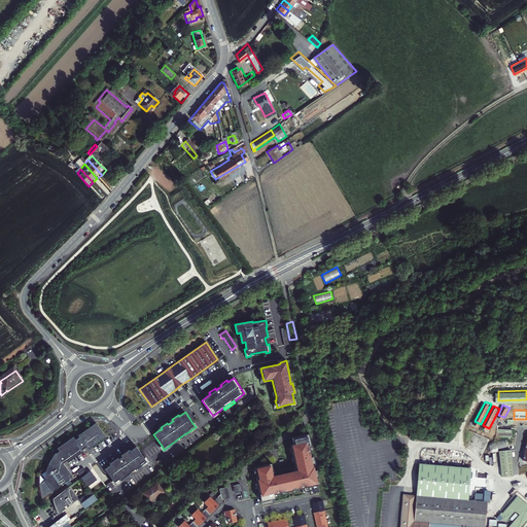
[(106,435),(96,422),(94,423),(78,434),(79,435),(75,438),(73,435),(57,447),(59,450),(56,452),(56,451),(54,453),(51,456),(49,459),(46,463),(45,467),(44,471),(43,477),(51,490),(70,477),(68,472),(70,471),(63,461),(66,459),(67,461),(83,450),(82,448),(85,446),(89,448),(106,435)]
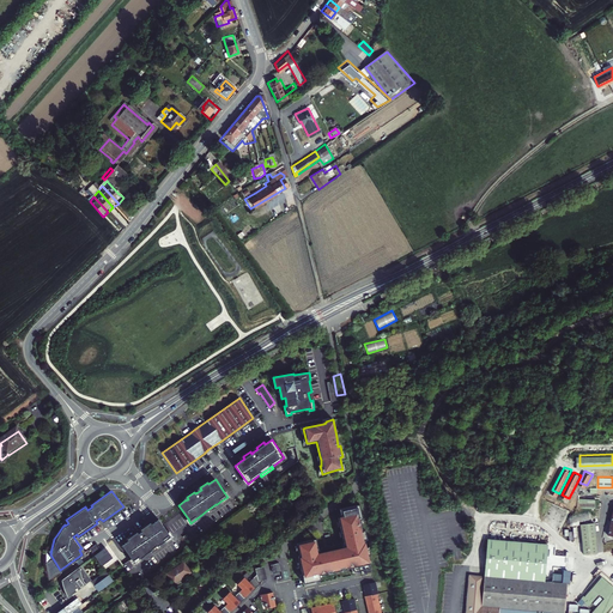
[(577,508),(594,509),(595,501),(578,499),(577,508)]
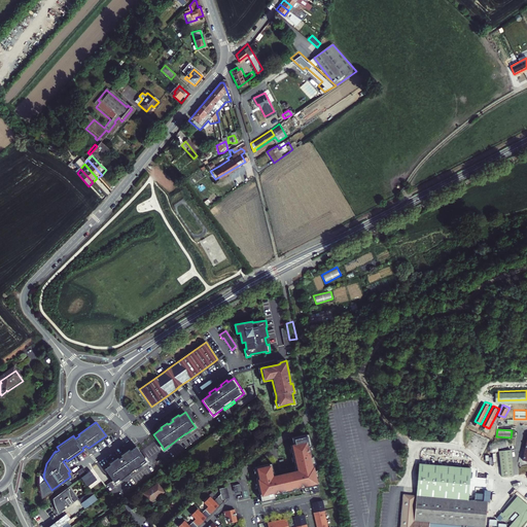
[(261,497),(262,502),(275,499),(274,497),(274,495),(279,494),(281,493),(280,492),(285,491),(285,492),(291,491),(291,490),(295,489),(295,490),(301,489),(303,488),(304,492),(307,492),(309,491),(311,491),(312,493),(314,493),(318,492),(316,486),(317,485),(316,479),(315,476),(317,475),(316,470),(314,471),(313,465),(312,462),(314,461),(313,457),(311,457),(310,451),(309,448),(311,447),(308,434),(290,438),(291,442),(292,446),(290,446),(289,446),(290,449),(291,453),(292,458),(293,462),(294,467),(295,471),(293,472),(275,477),(273,477),(273,472),(271,464),(256,467),(256,469),(257,475),(258,478),(257,478),(258,483),(259,487),(260,493),(261,497)]
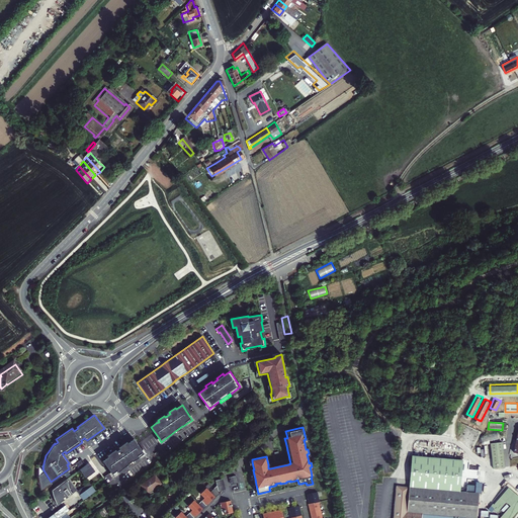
[(142,450),(135,439),(128,443),(127,441),(121,445),(121,446),(122,447),(119,449),(117,451),(116,449),(110,453),(110,454),(111,455),(108,457),(103,461),(111,472),(113,476),(119,471),(122,469),(127,465),(135,460),(136,460),(140,457),(145,453),(142,450)]
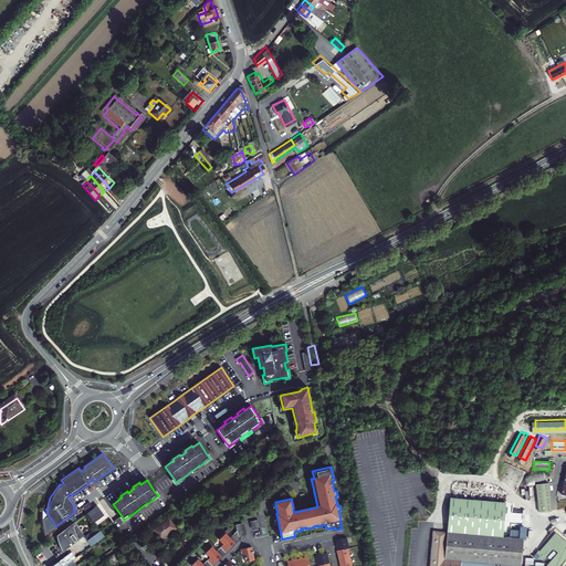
[(552,510),(548,483),(536,484),(540,512),(552,510)]
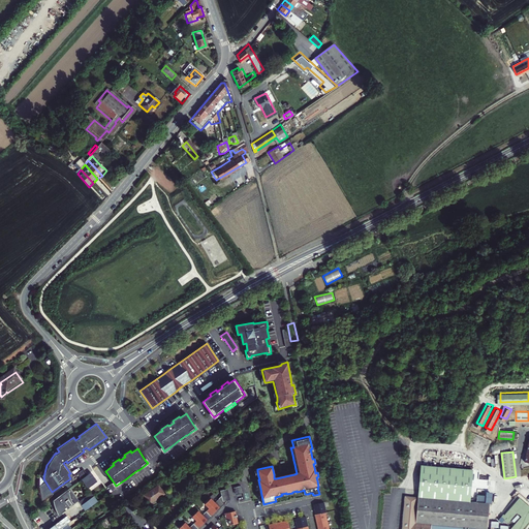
[(417,467),(415,499),(403,498),(399,528),(486,528),(488,506),(490,506),(491,495),(485,494),(484,498),(475,498),(475,505),(470,504),(472,471),(417,467)]
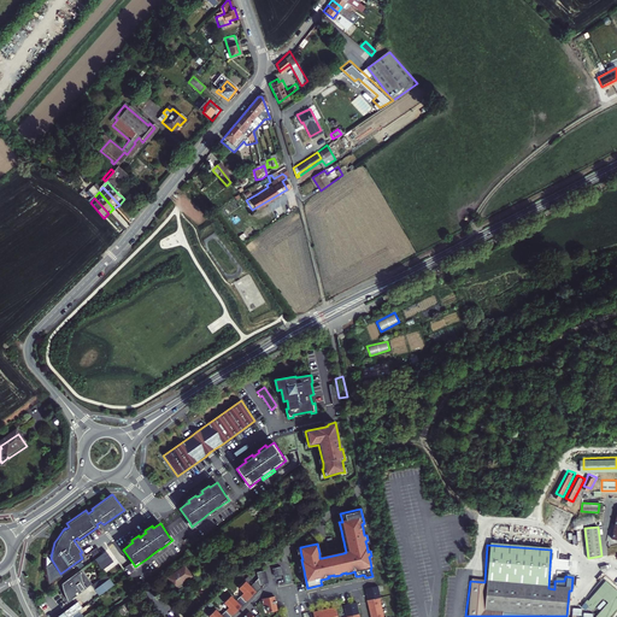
[(101,552),(97,546),(90,551),(94,558),(101,552)]
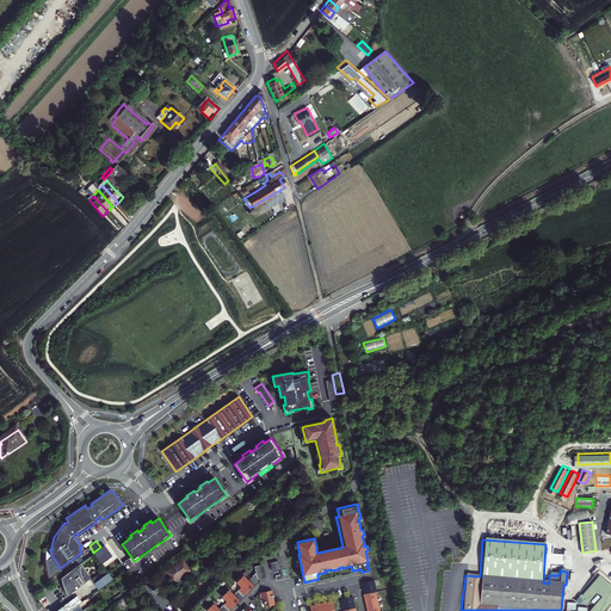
[(164,573),(171,582),(189,571),(181,560),(164,573)]
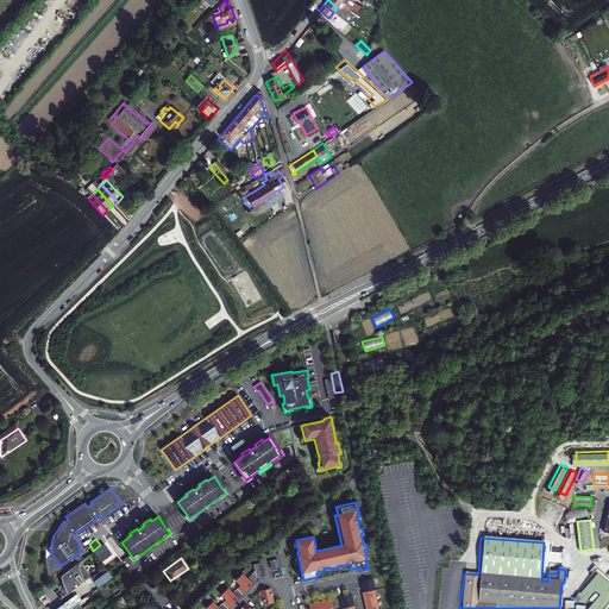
[(80,560),(56,578),(60,588),(61,591),(63,596),(89,576),(90,575),(80,560)]
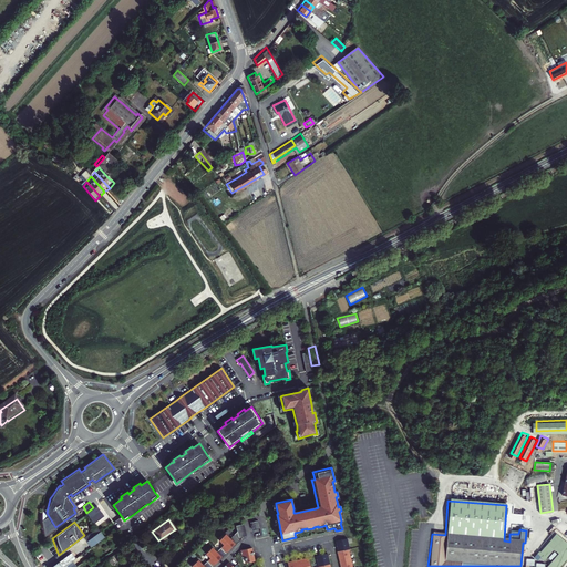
[(258,522),(250,524),(253,532),(260,529),(258,522)]
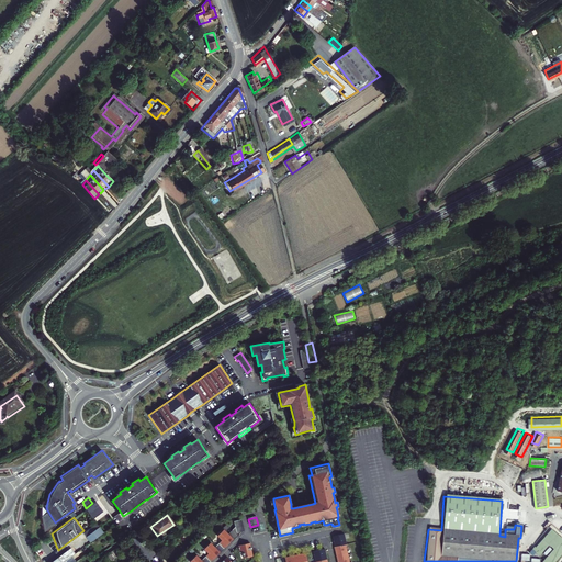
[(82,531),(86,536),(101,525),(103,523),(100,518),(83,530),(82,531)]
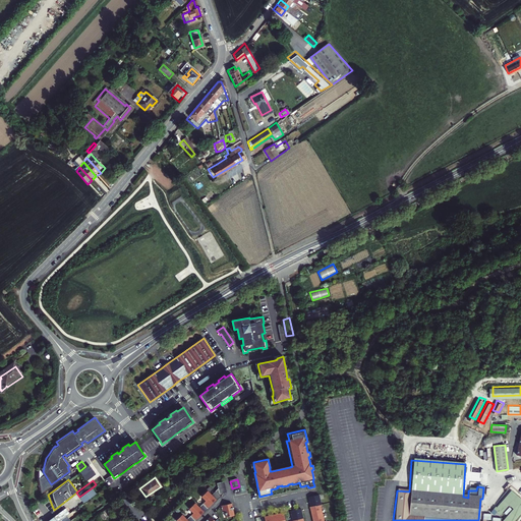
[(226,493),(224,482),(217,484),(218,488),(212,496),(216,500),(214,503),(223,495),(222,494),(226,493)]
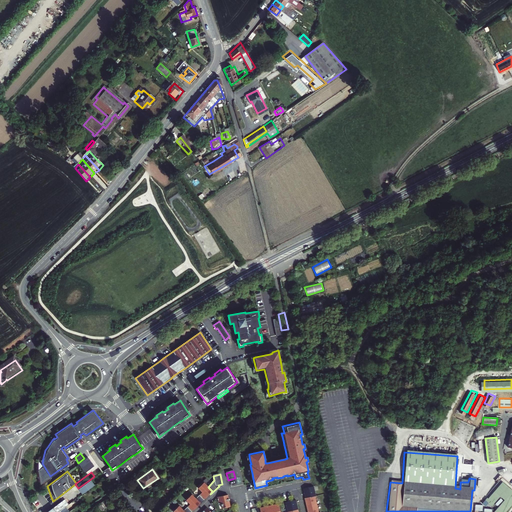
[(82,493),(96,483),(92,478),(78,488),(82,493)]
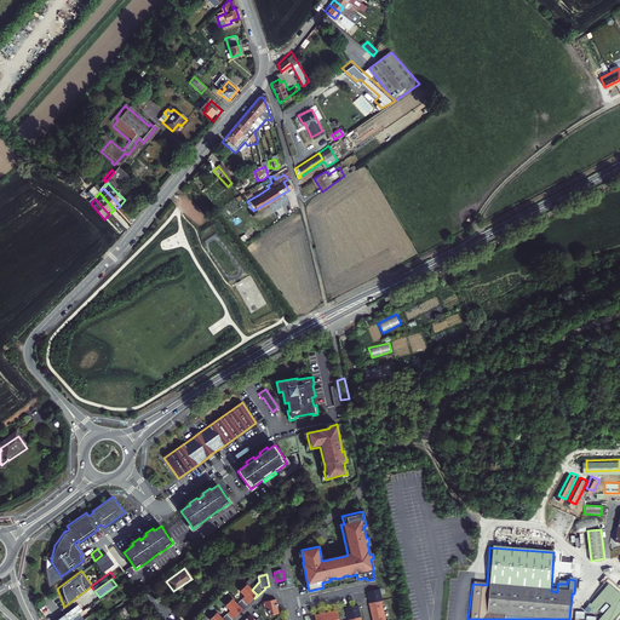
[(247,585),(240,591),(245,597),(241,600),(247,606),(254,598),(257,595),(252,590),(247,585)]
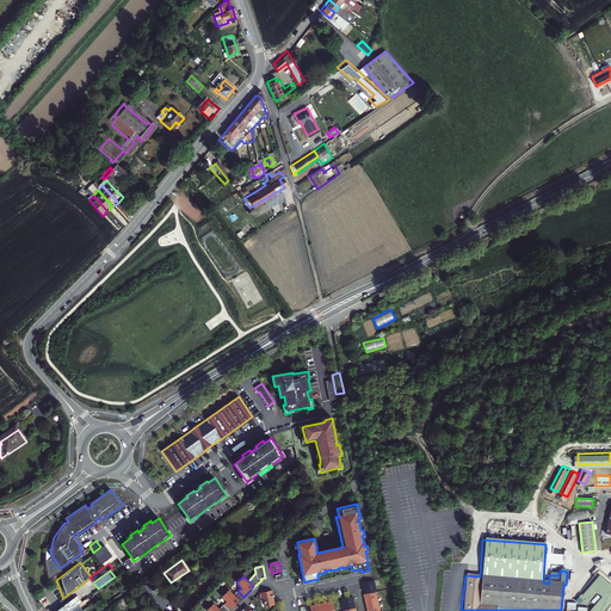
[(602,610),(610,599),(610,588),(597,576),(581,596),(580,594),(574,602),(578,604),(581,600),(586,604),(596,592),(602,597),(590,610),(602,610)]
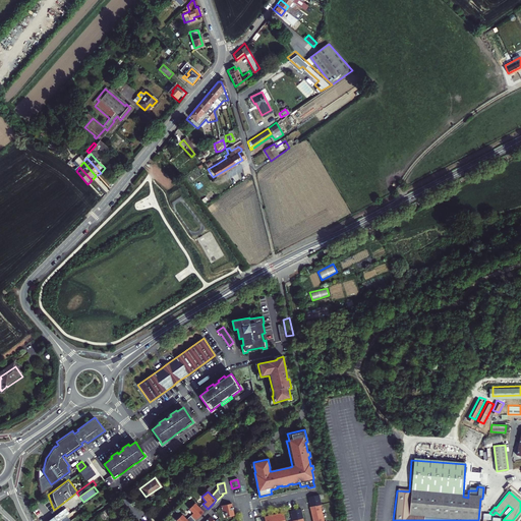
[(319,496),(308,498),(310,507),(308,507),(311,520),(324,520),(321,505),(319,496)]
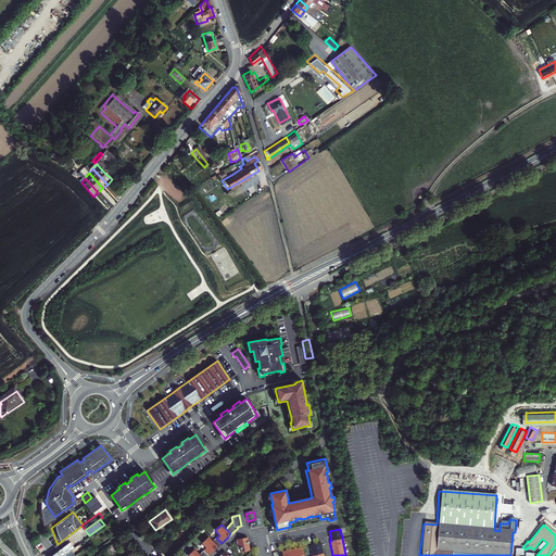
[(209,536),(202,543),(206,547),(203,551),(207,555),(214,550),(217,546),(213,542),(209,536)]
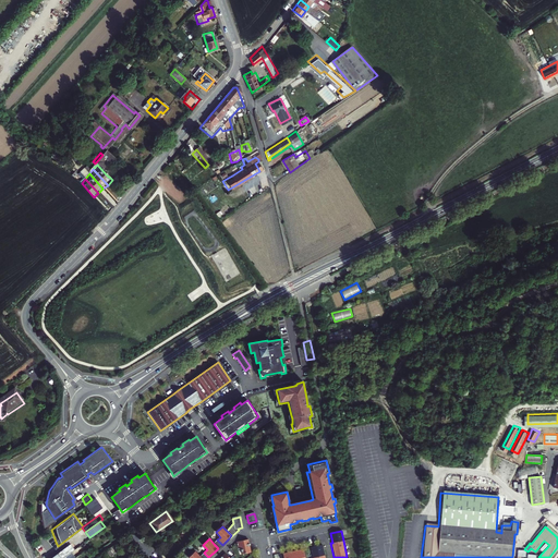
[(222,545),(217,540),(214,544),(218,548),(215,552),(216,552),(222,545)]
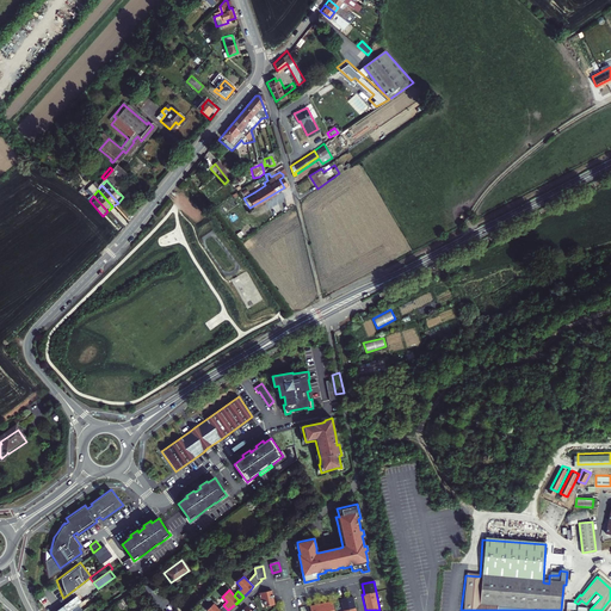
[(271,592),(258,594),(259,600),(263,600),(264,608),(275,606),(271,592)]
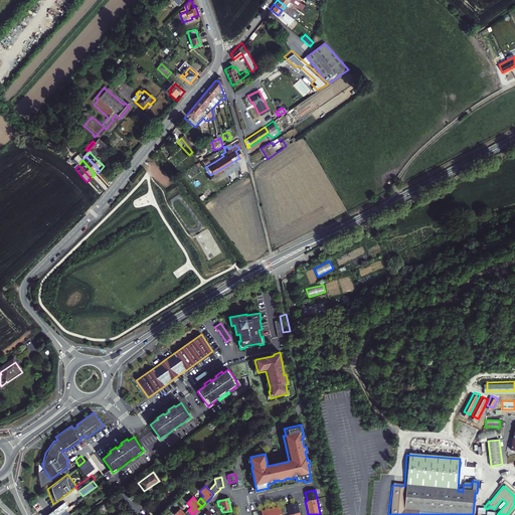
[(73,503),(67,506),(64,502),(46,514),(64,514),(69,509),(75,505),(73,503)]
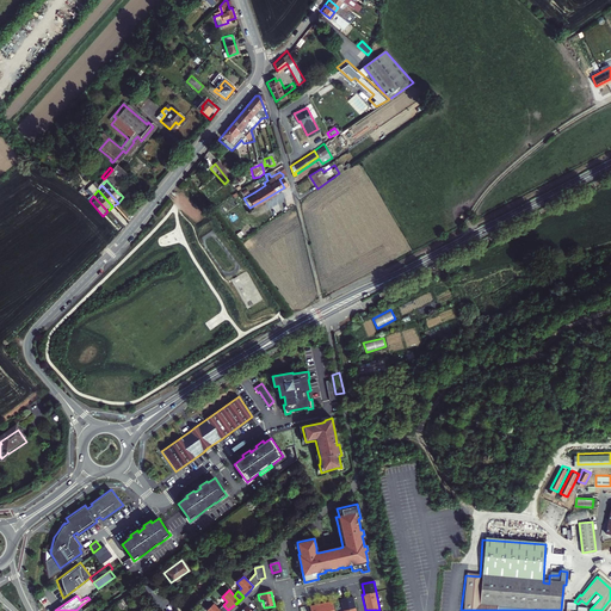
[(127,597),(117,603),(122,610),(131,603),(127,597)]
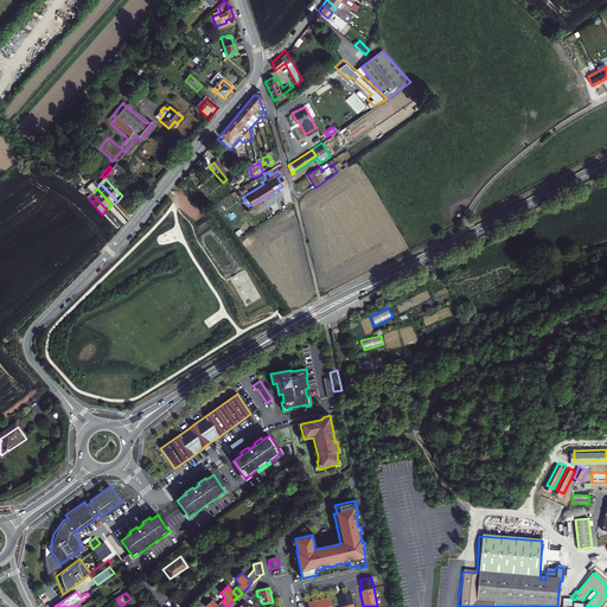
[(352,606),(350,593),(337,596),(338,606),(352,606)]
